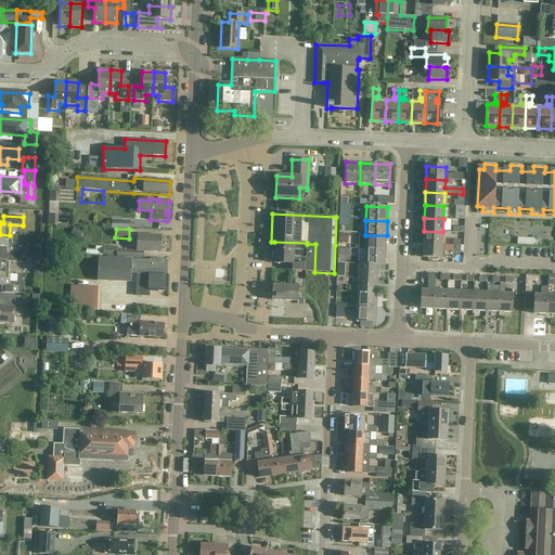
[(442,245),(442,232),(424,231),(423,244),(442,245)]
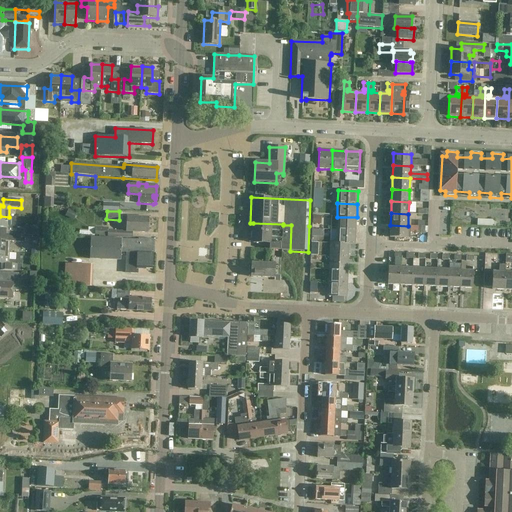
[(9,217),(0,216),(0,228),(5,229),(5,235),(25,236),(25,229),(8,229),(8,223),(15,223),(15,218),(9,217)]
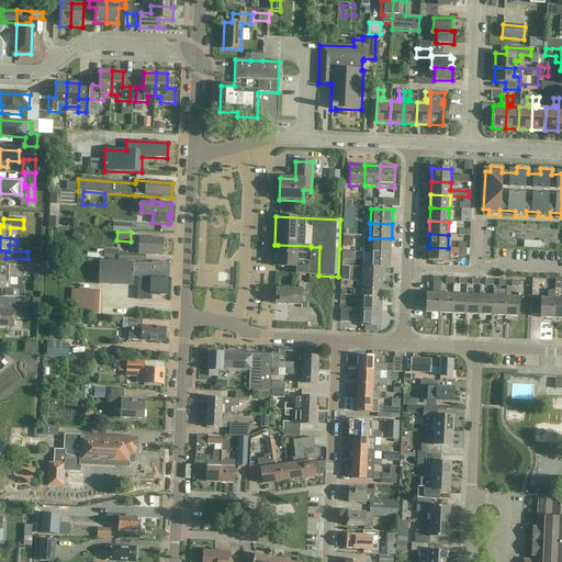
[(346,247),(367,248),(368,238),(346,237),(346,247)]
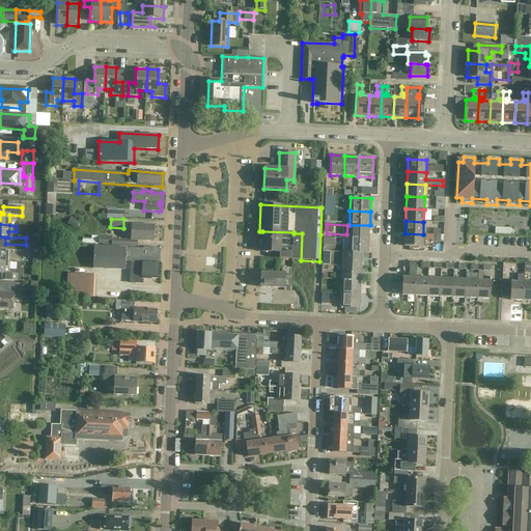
[(112,239),(105,239),(99,238),(99,246),(137,248),(138,241),(154,242),(154,226),(134,225),(133,240),(130,240),(130,241),(111,240),(112,239)]
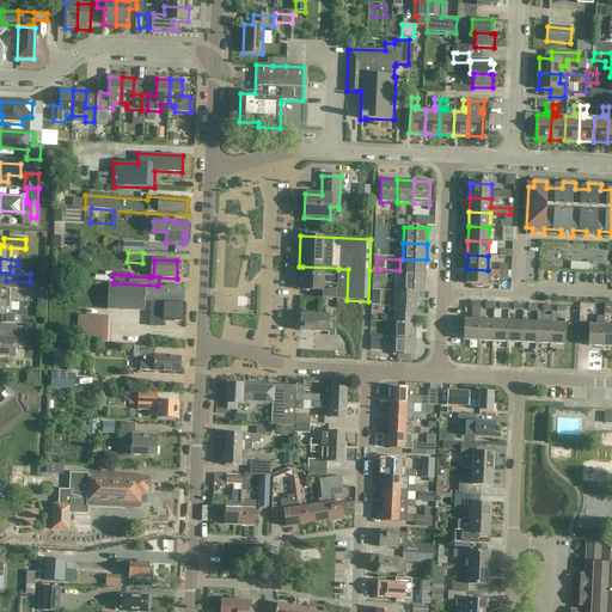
[(427,259),(403,259),(402,275),(426,276),(427,259)]
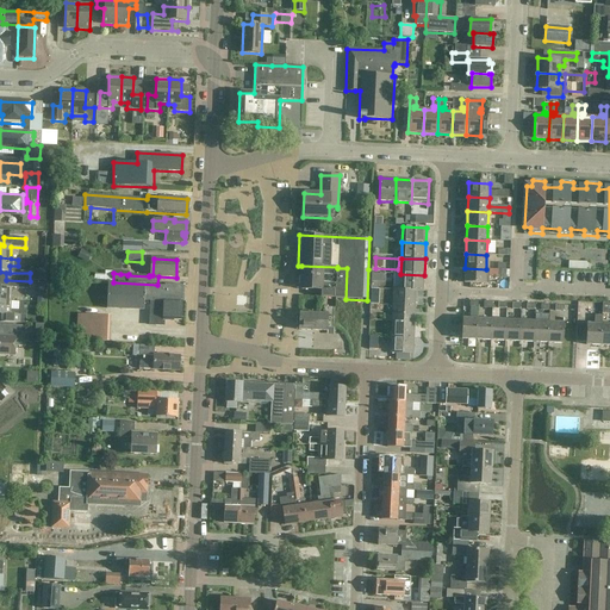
[(315,297),(346,299),(347,268),(337,268),(337,267),(302,266),(300,290),(315,291),(315,297)]
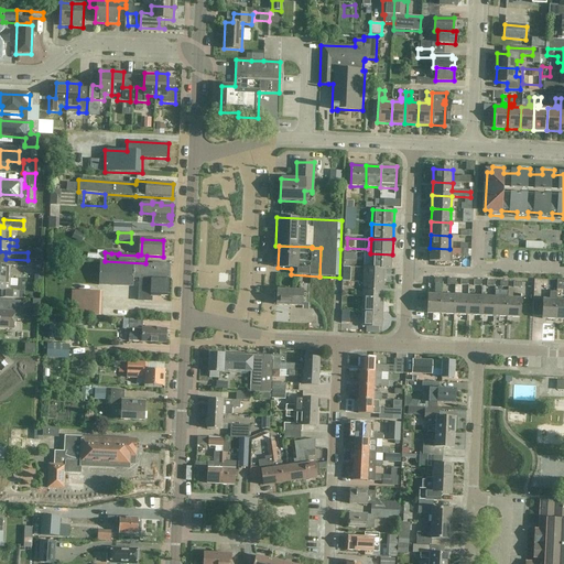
[(449,249),(430,248),(430,261),(448,262),(449,249)]
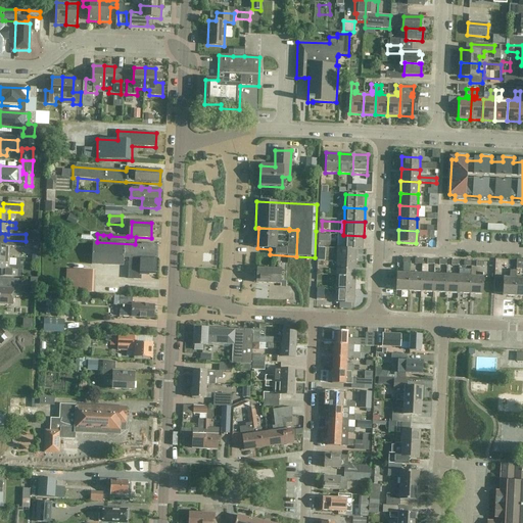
[(364,250),(364,236),(343,235),(343,248),(357,249),(364,250)]
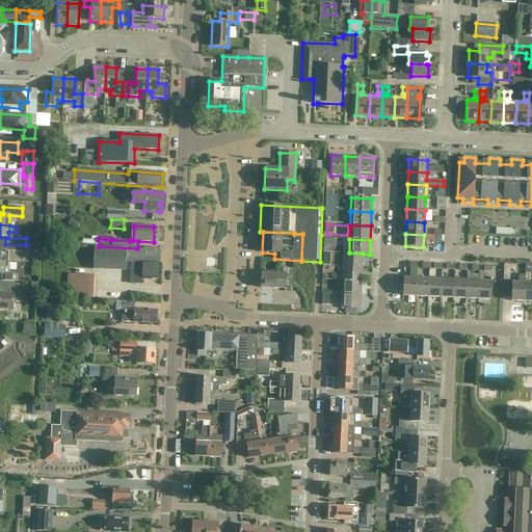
[(0,250),(0,262),(9,263),(10,251),(25,253),(26,245),(5,244),(5,251),(0,250)]
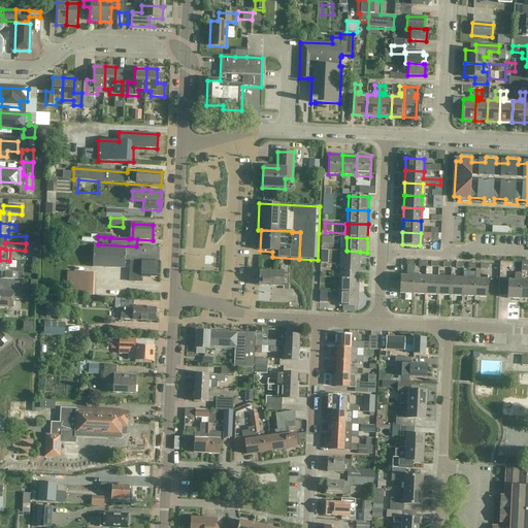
[(130,261),(130,274),(129,282),(141,282),(141,277),(150,278),(150,277),(157,277),(158,261),(157,261),(158,246),(142,246),(142,248),(94,245),(93,266),(125,268),(125,261),(130,261)]
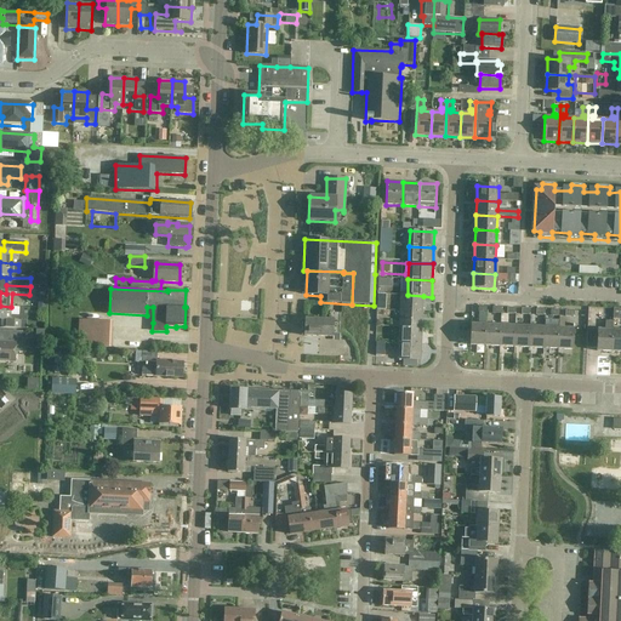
[(423,313),(423,296),(408,295),(400,295),(399,312),(423,313)]
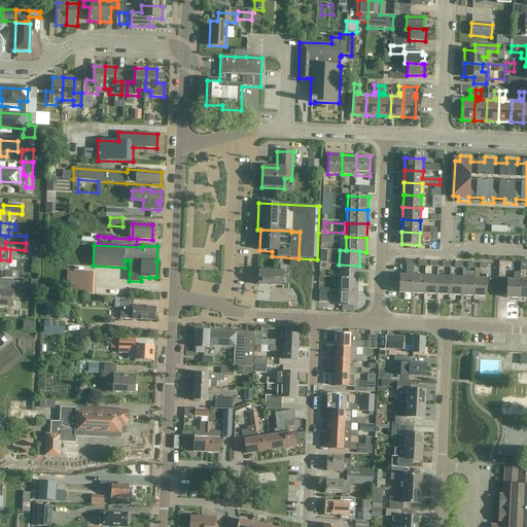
[(9,260),(0,259),(0,272),(2,273),(2,279),(16,280),(18,269),(9,269),(9,260)]
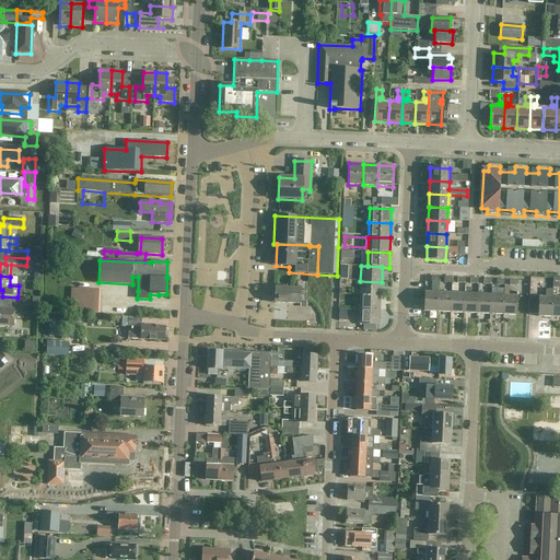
[(382,282),(360,281),(360,295),(381,296),(382,282)]
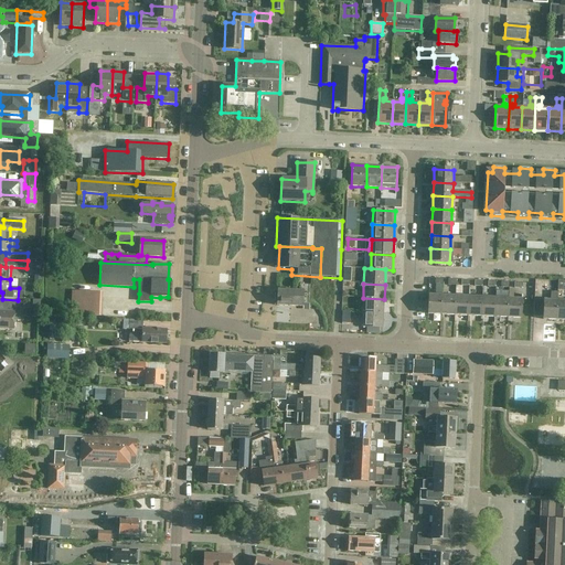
[(310,305),(310,286),(299,286),(299,291),(277,290),(276,306),(304,307),(304,304),(310,305)]
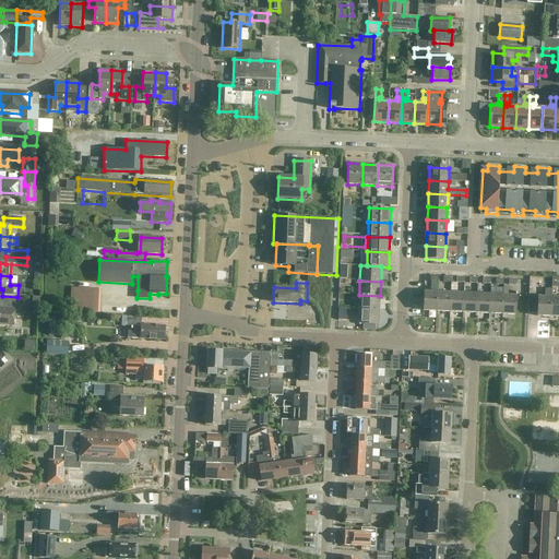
[(70,311),(98,313),(99,289),(71,287),(70,311)]
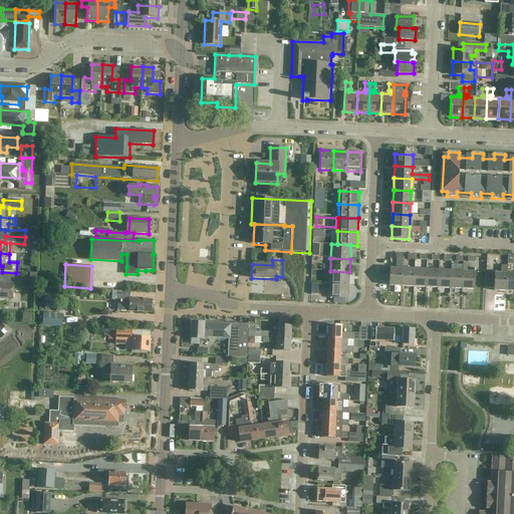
[(398,265),(398,269),(390,269),(389,286),(402,286),(403,269),(403,265),(398,265)]
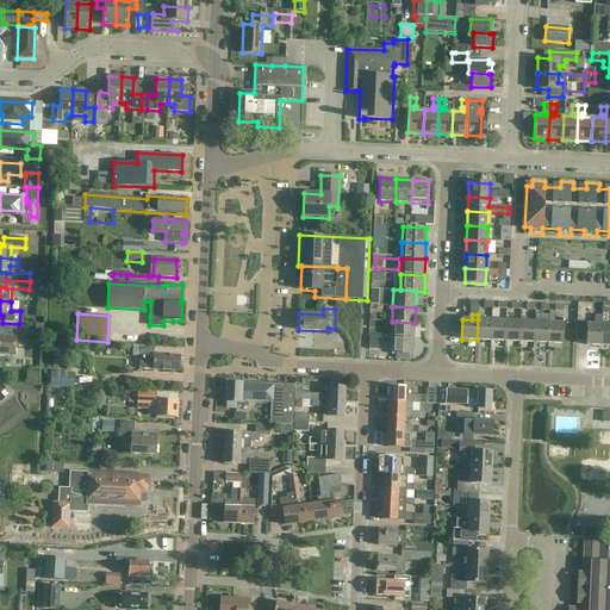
[(595,316),(595,324),(587,324),(586,346),(601,346),(602,325),(602,316),(595,316)]
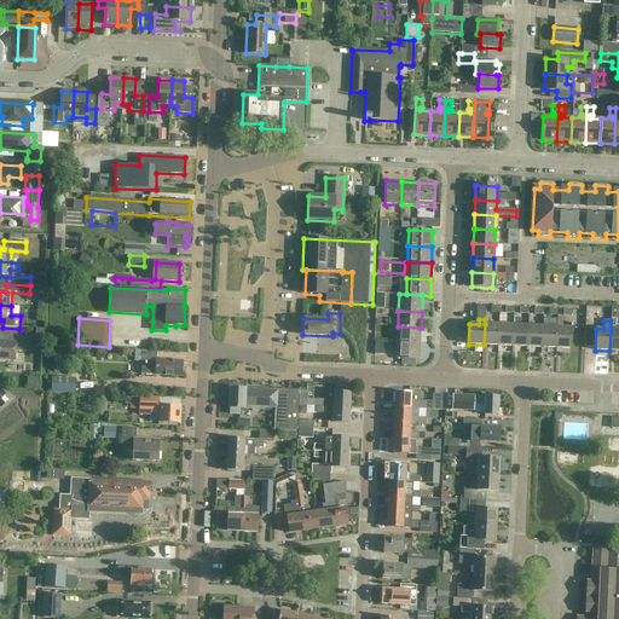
[(528,327),(527,347),(542,348),(543,327),(543,322),(536,322),(536,327),(528,327)]
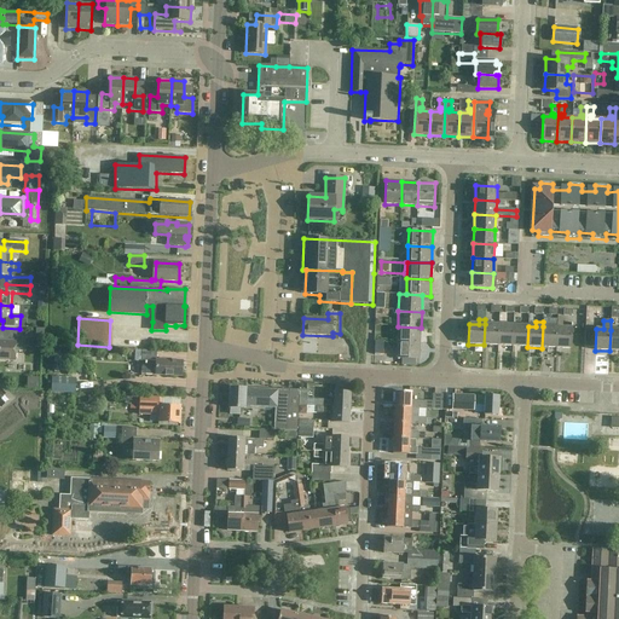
[(566,323),(565,328),(557,328),(556,348),(571,350),(572,328),(572,324),(566,323)]
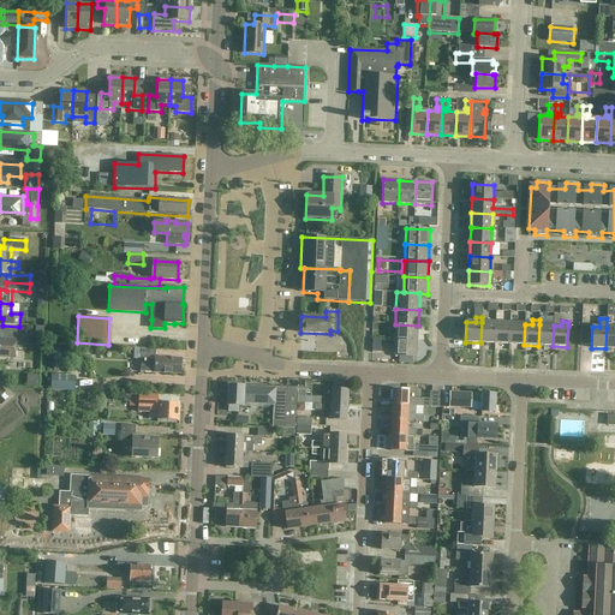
[(482,322),(481,342),(495,344),(496,323),(482,322)]
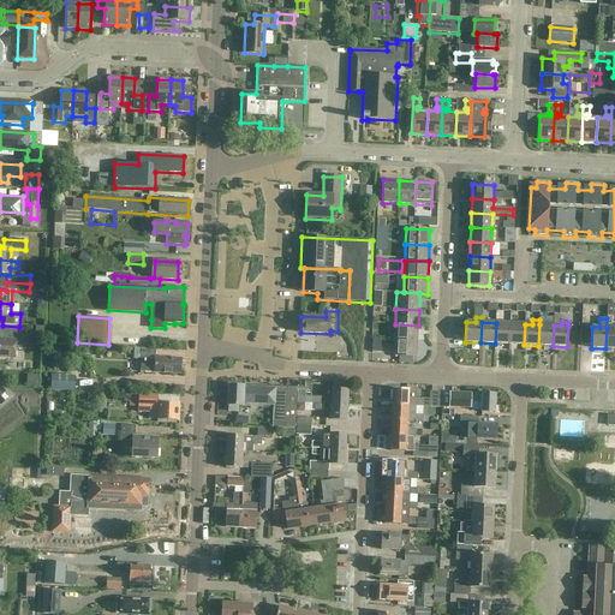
[(496,323),(495,344),(509,345),(511,323),(496,323)]
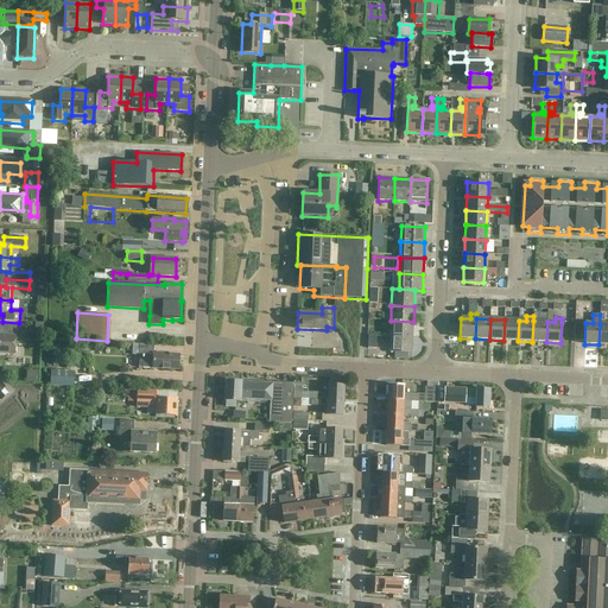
[(518,341),(519,321),(505,320),(504,341),(518,341)]
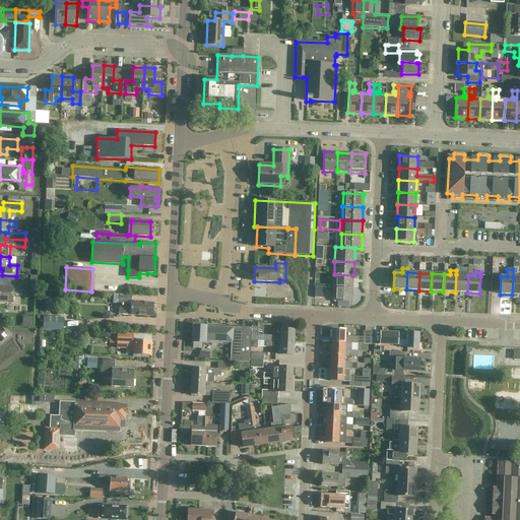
[(352,288),(353,275),(334,274),(333,287),(352,288)]
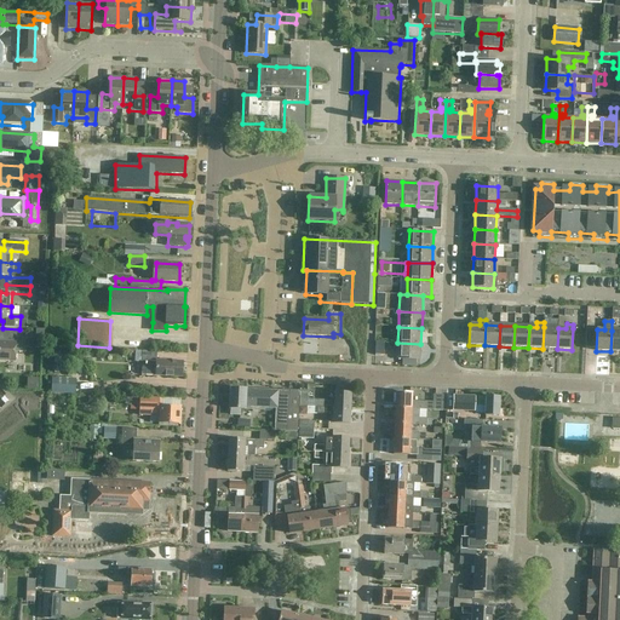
[(557,349),(558,328),(544,327),(543,349),(557,349)]
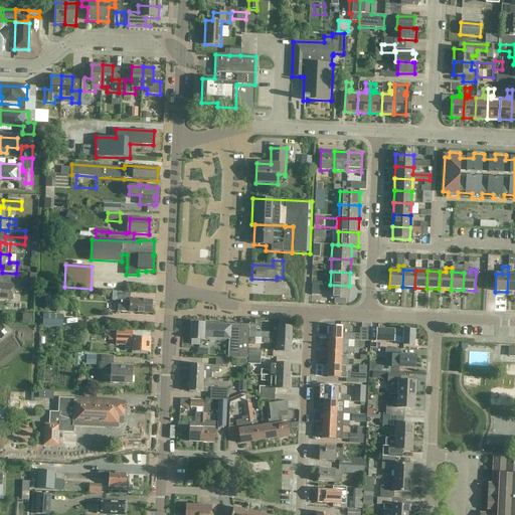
[(0,299),(12,301),(13,293),(18,293),(18,276),(0,274),(0,275),(0,276),(0,277),(0,299)]
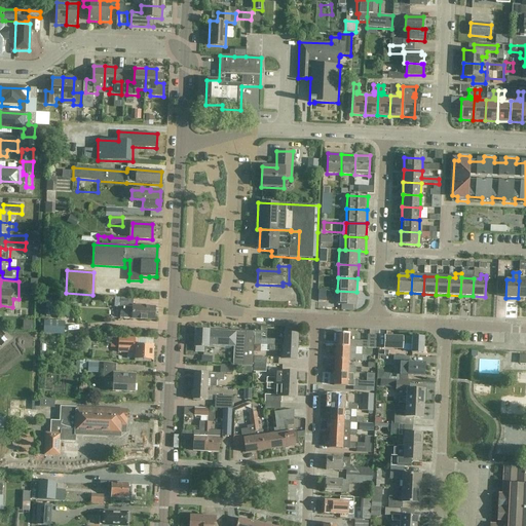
[(357,292),(337,291),(336,305),(357,306),(357,292)]
